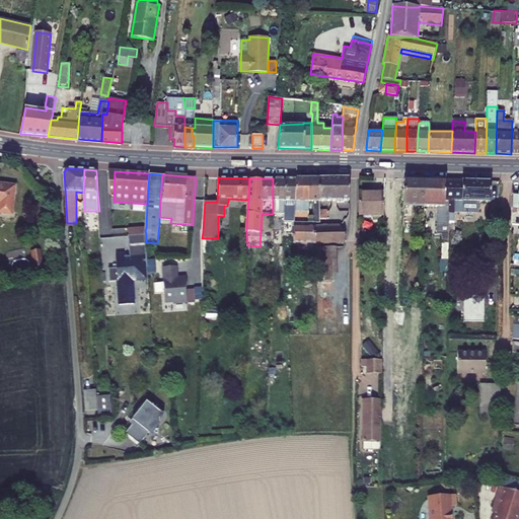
[(273,214),(284,214),(284,211),(284,178),(273,178),(273,214)]
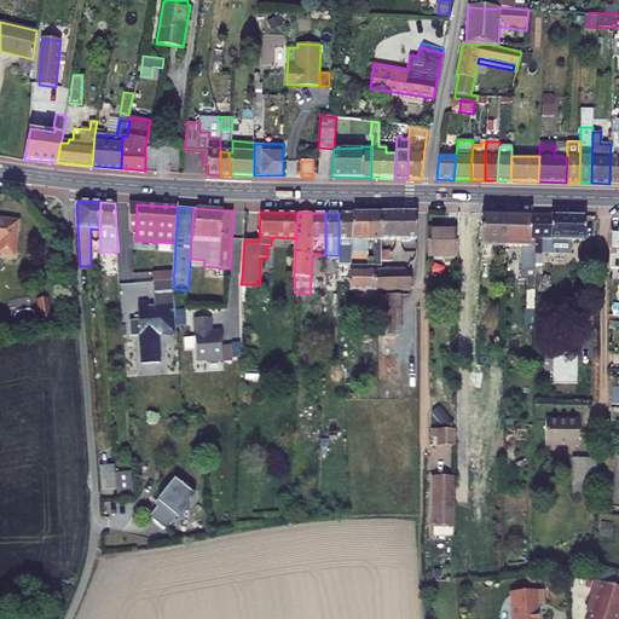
[(345,252),(345,264),(351,264),(351,252),(353,213),(339,213),(339,252),(345,252)]
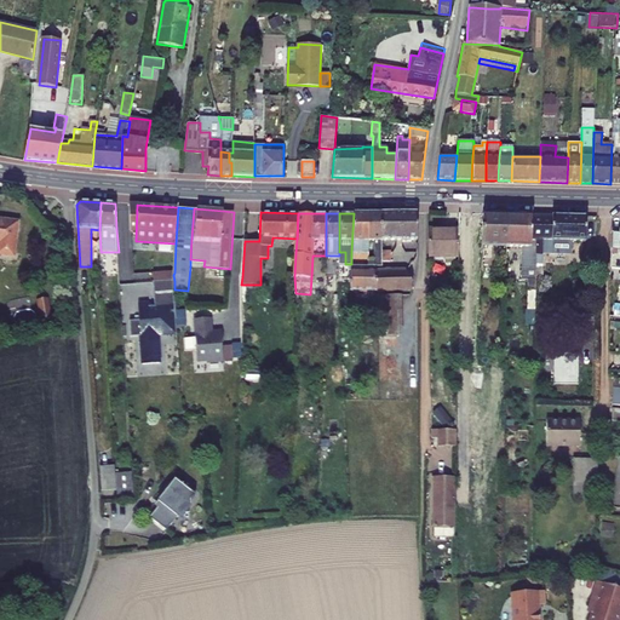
[(354,213),(351,252),(368,253),(368,213),(354,213)]
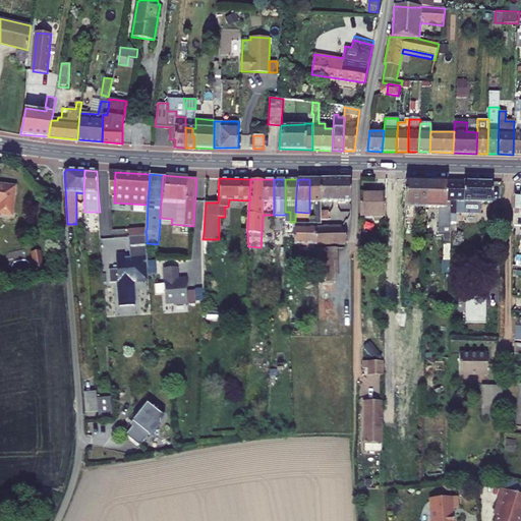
[(313,218),(313,203),(321,203),(320,179),(309,179),(309,213),(309,218),(313,218)]
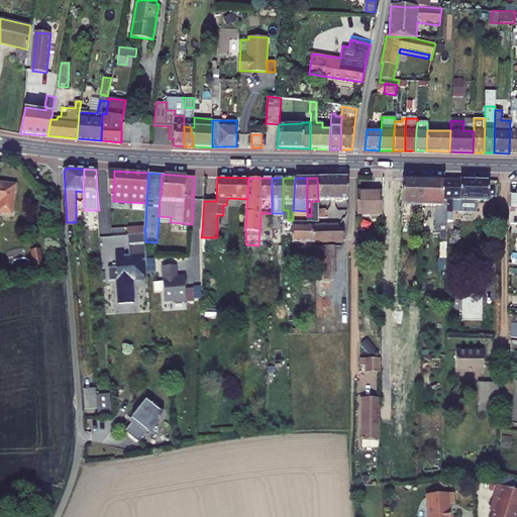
[(325,225),(325,201),(347,200),(347,178),(317,178),(318,201),(318,221),(314,221),(314,224),(315,242),(338,242),(342,237),(339,226),(338,225),(325,225)]
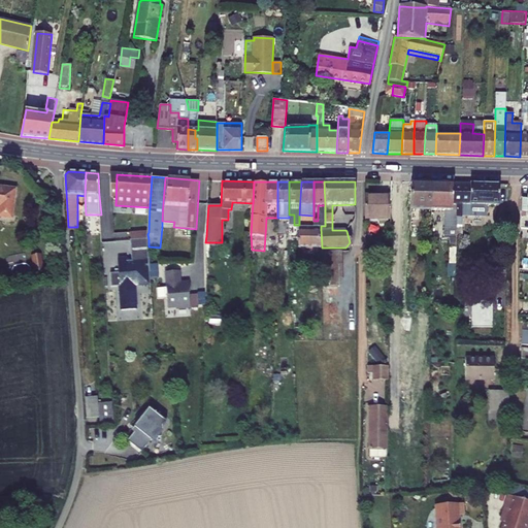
[(401,213),(401,216),(409,216),(409,209),(411,182),(391,182),(391,195),(391,212),(401,213)]
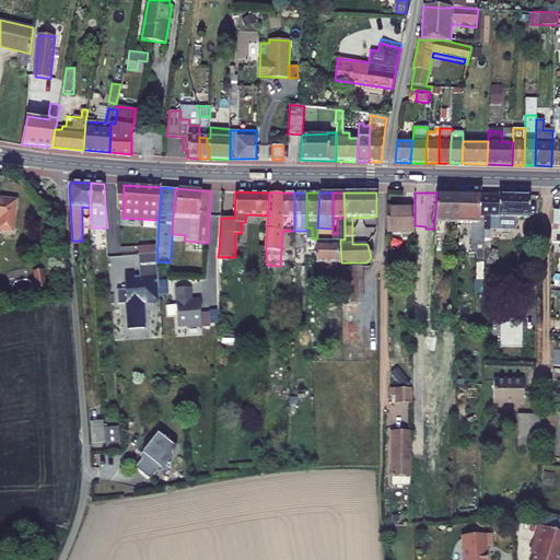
[(434,222),(456,222),(457,194),(436,193),(434,222)]
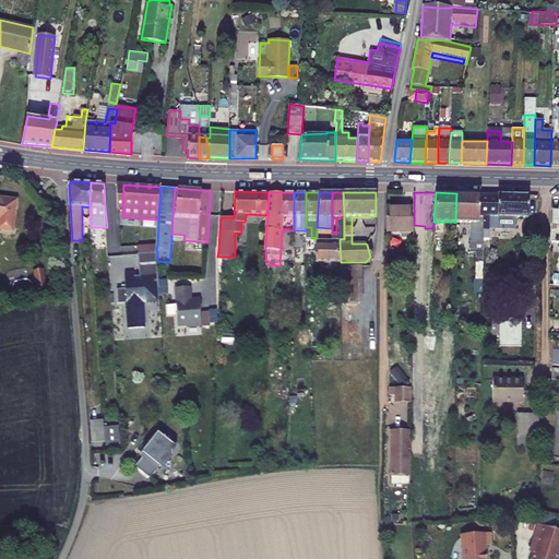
[(483,237),(483,215),(478,215),(479,194),(456,193),(455,222),(473,223),(472,235),(474,235),(473,252),(476,252),(476,261),(483,261),(483,250),(483,237)]
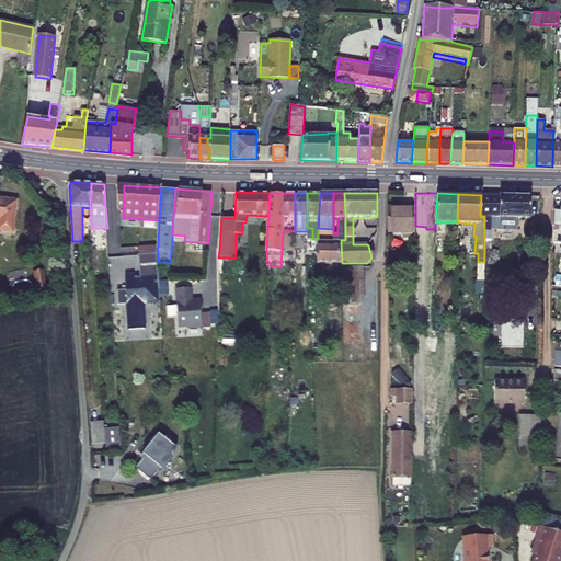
[(484,238),(491,238),(491,228),(516,229),(517,217),(529,217),(529,195),(501,195),(481,195),(480,216),(484,216),(484,238)]
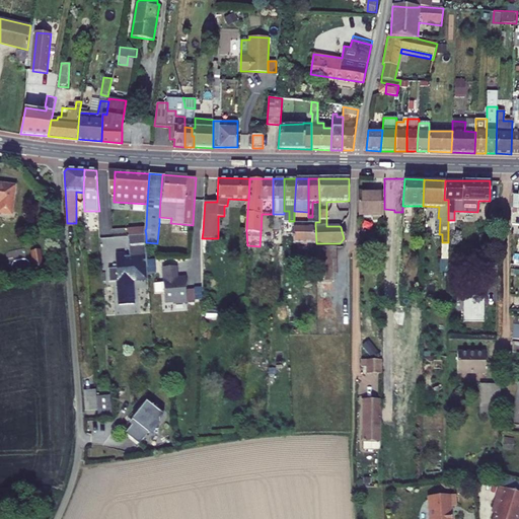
[(0,213),(12,215),(16,186),(0,183),(0,213)]
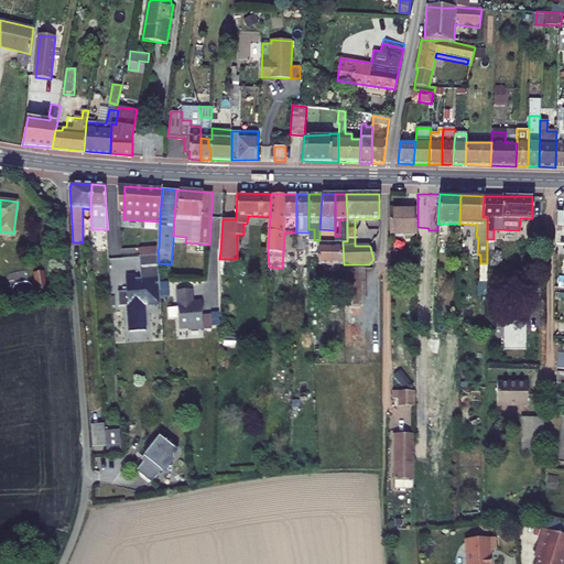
[(390,232),(416,234),(418,227),(418,208),(389,207),(390,232)]
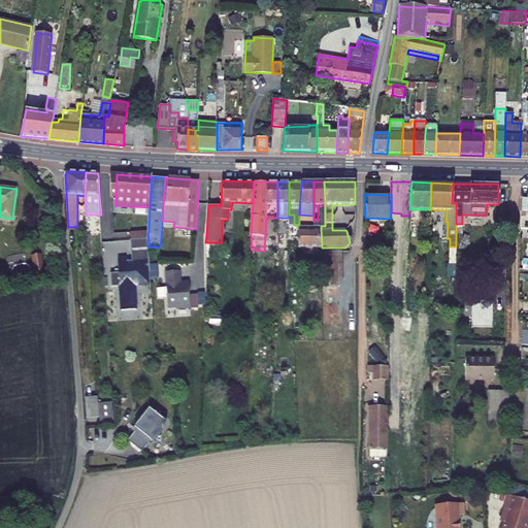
[(298,229),(299,246),(309,246),(309,229),(298,229)]
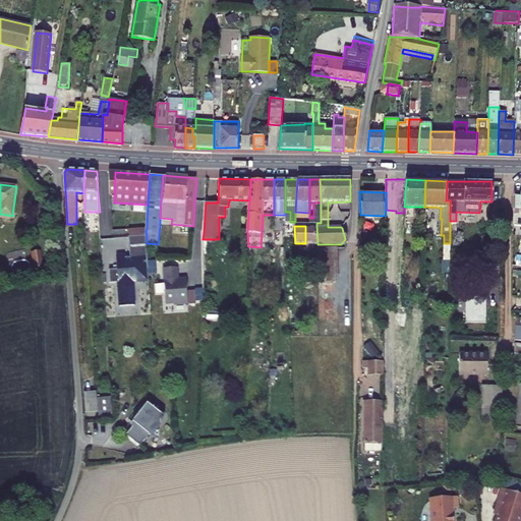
[(305,243),(317,244),(316,226),(305,226),(305,243)]
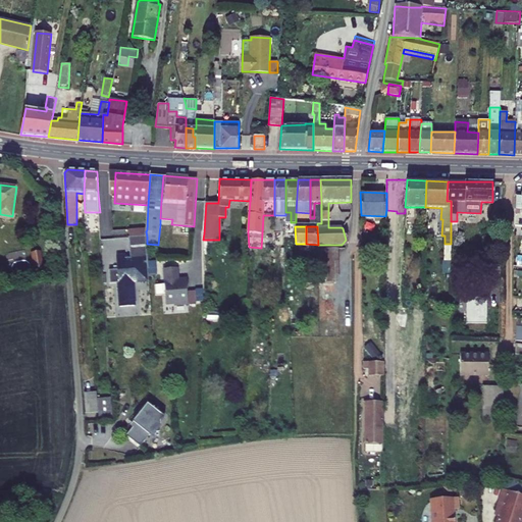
[(147,244),(147,237),(146,237),(134,238),(129,238),(131,258),(125,259),(125,256),(117,257),(118,270),(109,270),(110,283),(118,283),(120,307),(136,306),(134,282),(150,281),(149,277),(148,261),(147,244)]
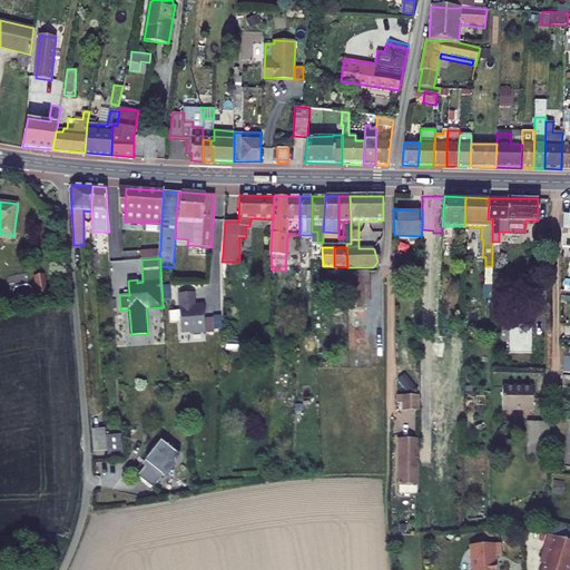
[(349,310),(366,310),(365,272),(347,272),(349,310)]
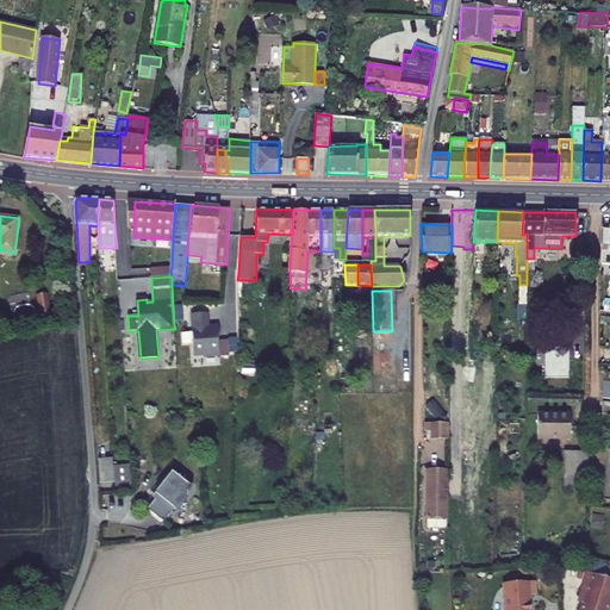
[(50,312),(47,294),(37,296),(41,315),(50,313),(50,312)]
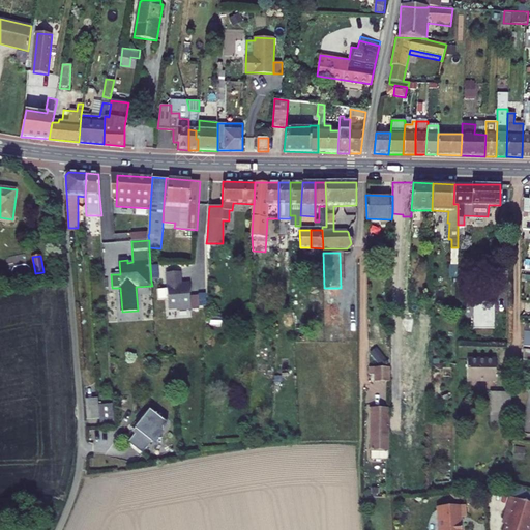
[(53,270),(43,271),(43,272),(35,273),(37,284),(55,280),(53,270)]
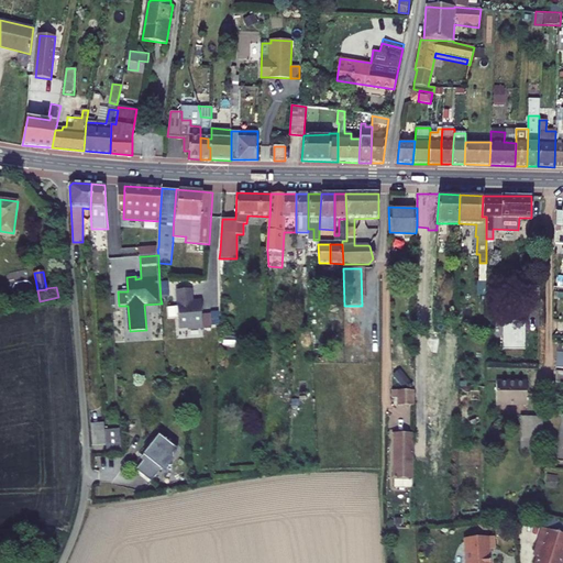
[(202,301),(196,301),(192,301),(194,300),(192,289),(177,290),(179,329),(188,328),(188,329),(203,329),(203,328),(202,315),(202,311),(203,311),(202,301)]
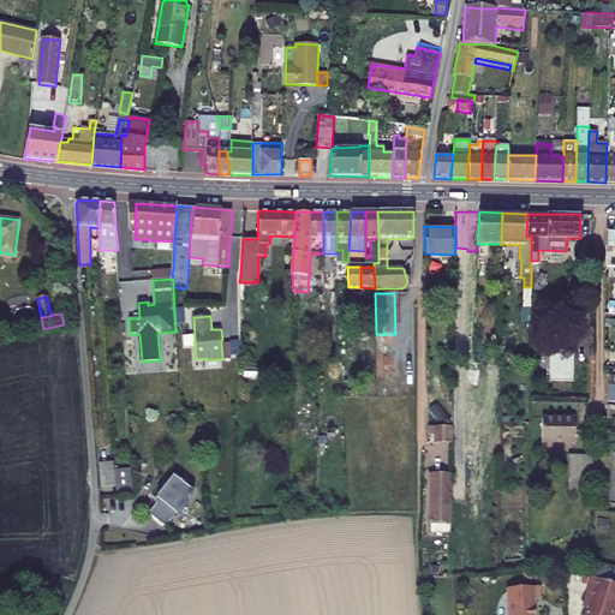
[(345,347),(357,345),(356,336),(345,338),(345,347)]
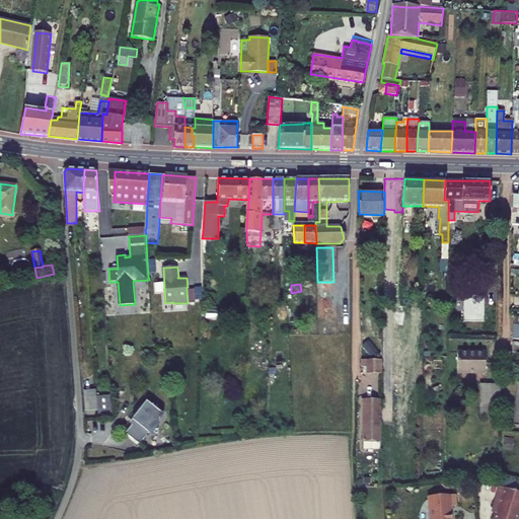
[(187,290),(188,302),(196,302),(195,290),(187,290)]
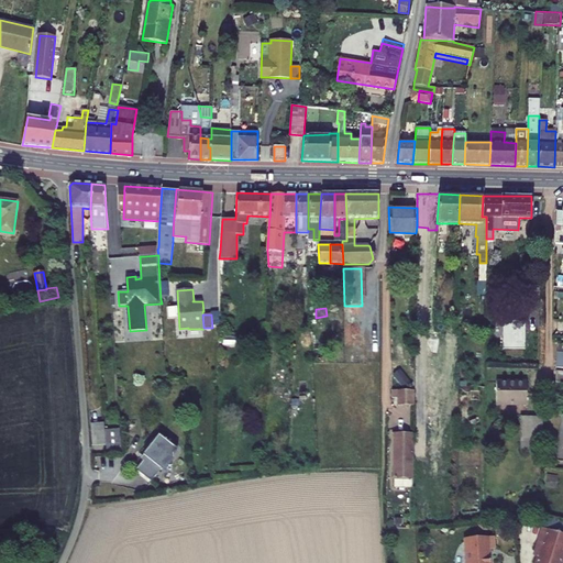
[(525,321),(503,321),(503,349),(525,349),(525,321)]
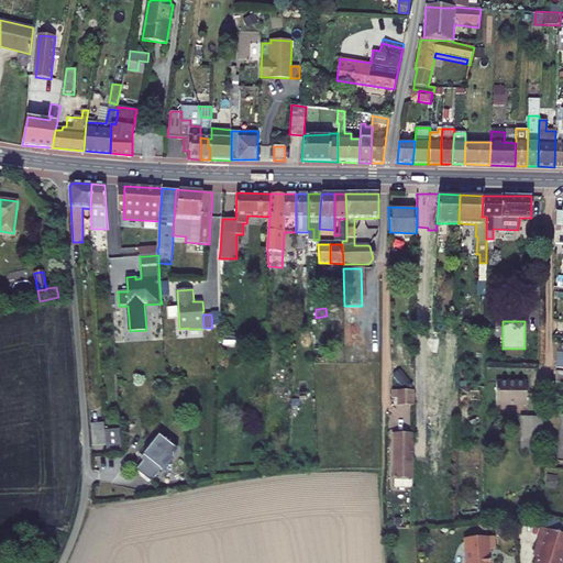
[(334,359),(349,359),(349,332),(330,331),(334,359)]
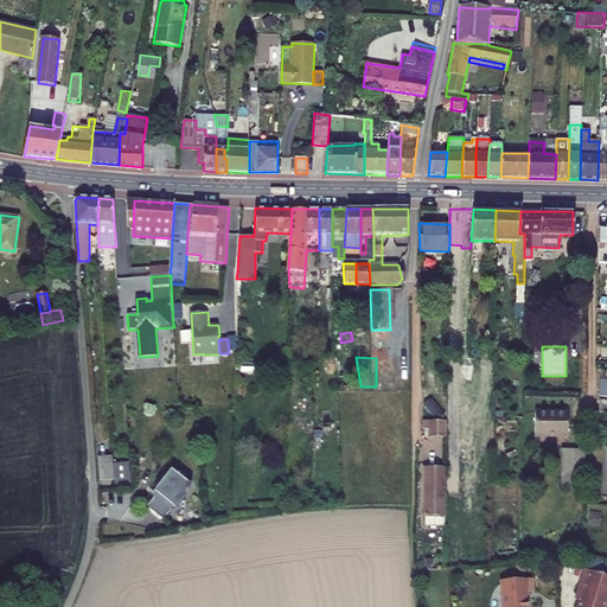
[(567,438),(567,410),(535,410),(535,438),(567,438)]
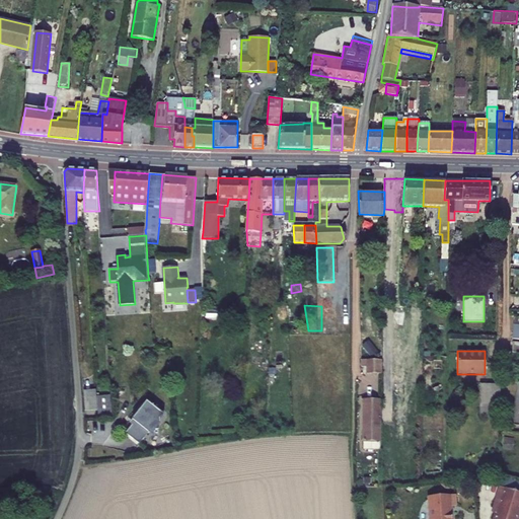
[(368,360),(368,367),(368,374),(381,374),(382,360),(368,360)]
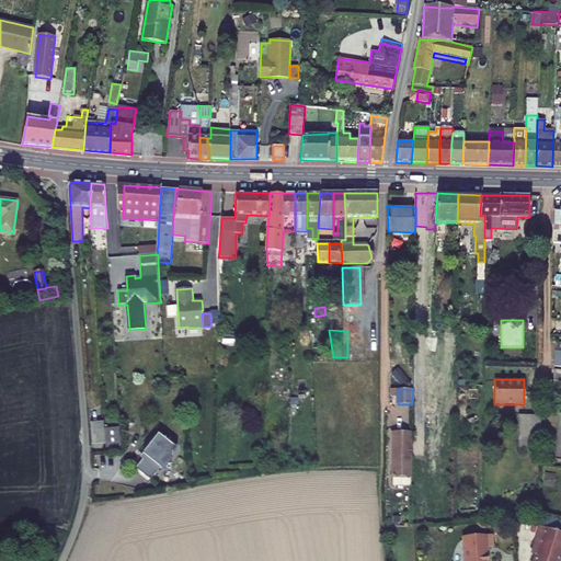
[(519,414),(519,437),(529,437),(529,415),(519,414)]
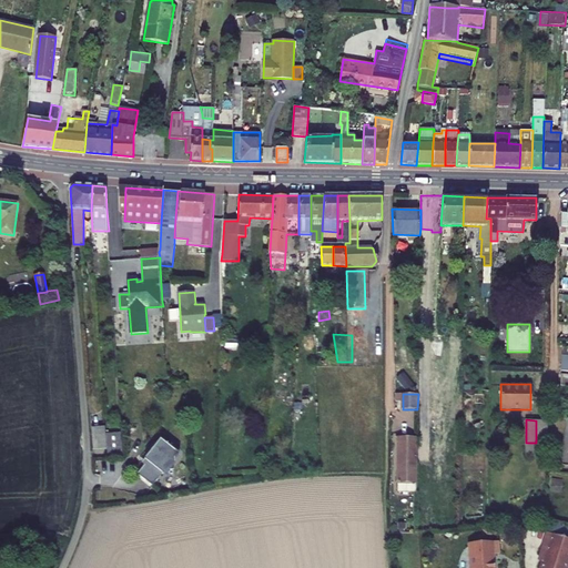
[(537,456),(537,447),(547,447),(547,421),(536,421),(536,443),(526,443),(525,456),(537,456)]
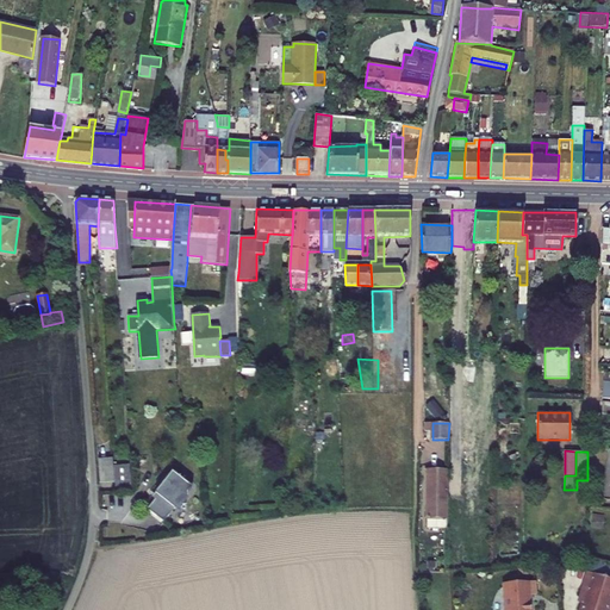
[(113,459),(99,459),(101,483),(114,481),(114,466),(113,459)]
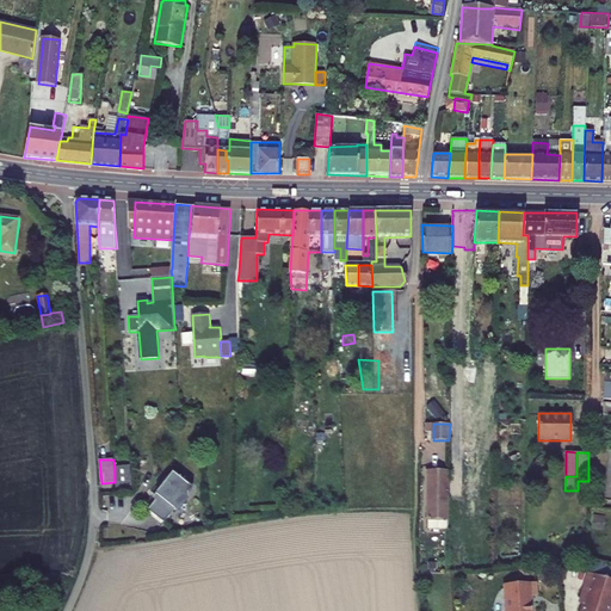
[(116,492),(133,491),(131,466),(115,467),(115,482),(116,492)]
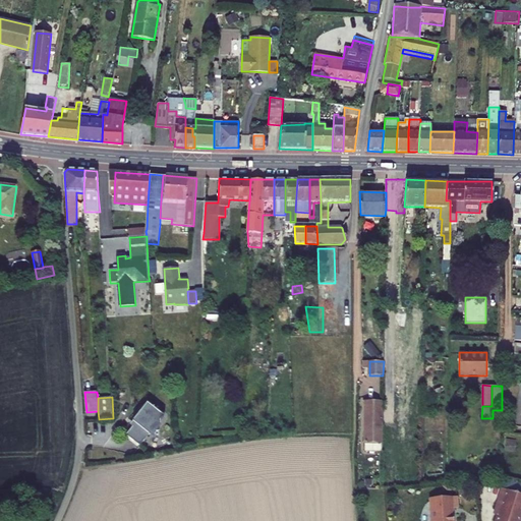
[(382,451),(382,444),(383,444),(383,410),(383,401),(364,401),(364,451),(382,451)]
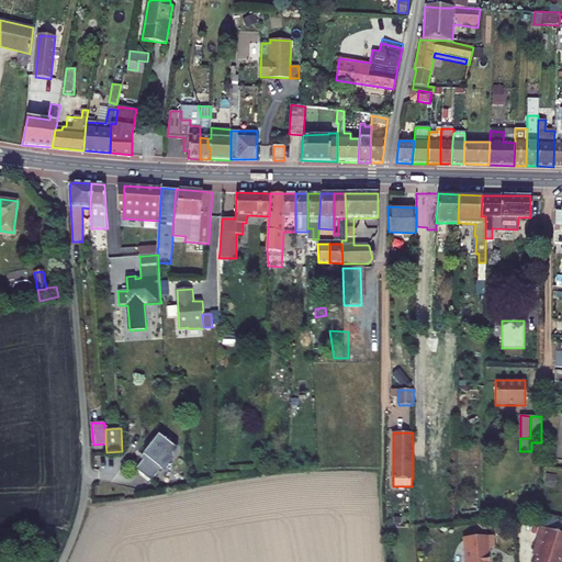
[(136,469),(150,481),(177,449),(161,437),(136,469)]
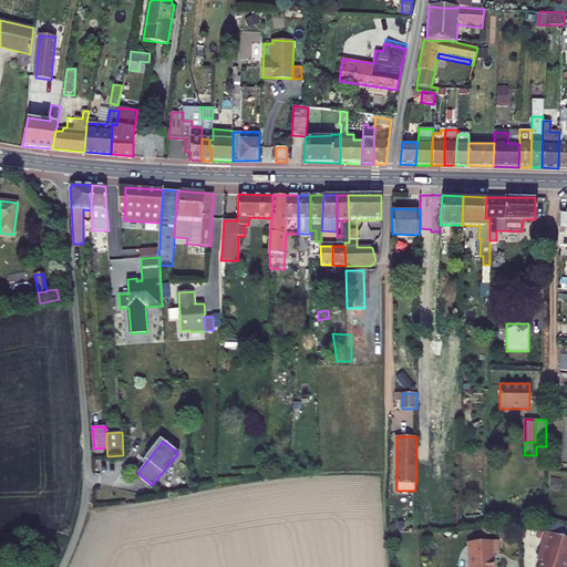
[(566,566),(566,538),(548,533),(545,545),(543,544),(539,554),(544,556),(542,562),(539,566),(566,566)]
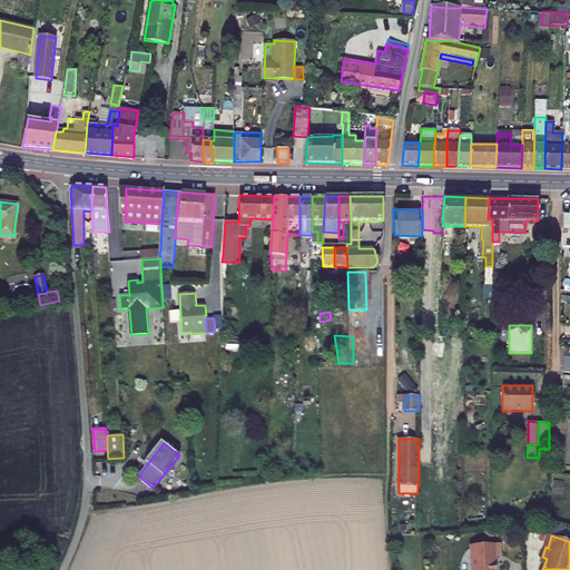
[(501,556),(501,543),(470,546),(471,569),(497,569),(497,557),(501,556)]
